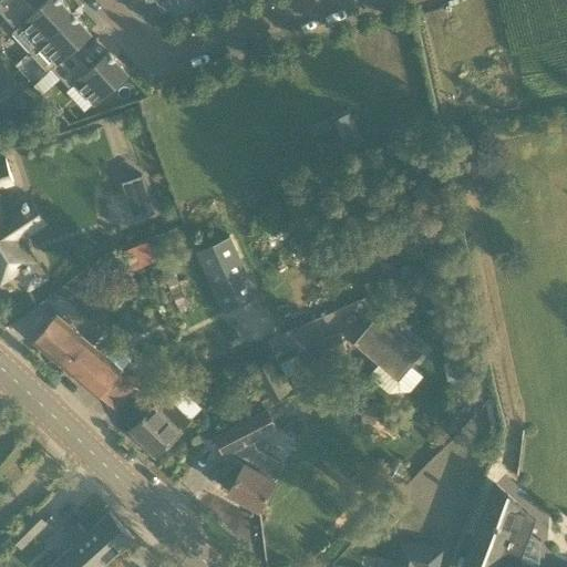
[(0,0),(0,1),(2,3),(0,4),(0,11),(0,12),(6,19),(26,1),(24,0),(0,0)]
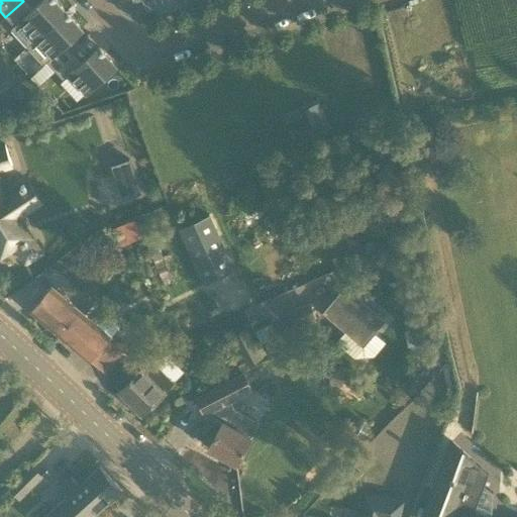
[(66,11),(55,0),(54,0),(55,0),(54,0),(41,0),(31,10),(23,1),(5,17),(14,26),(11,29),(27,46),(66,11)]
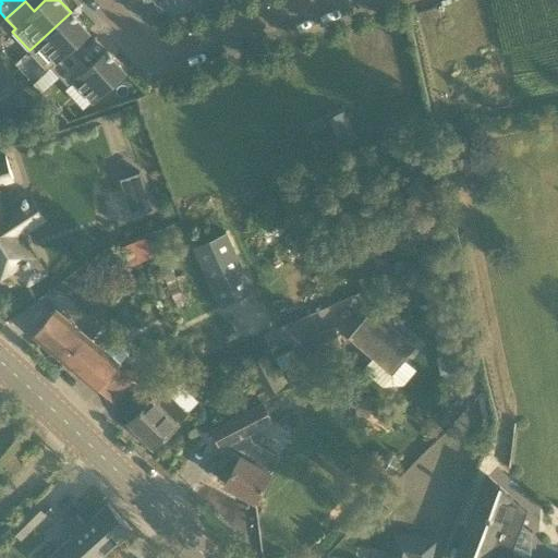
[(130,0),(143,0),(144,2),(148,0),(153,0),(157,12),(173,7),(170,0),(130,0)]
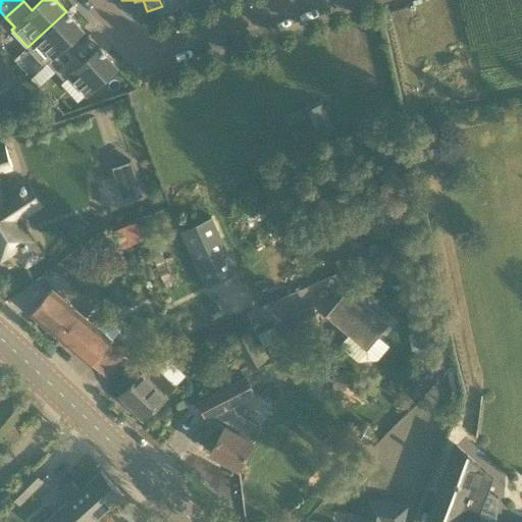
[(173,0),(176,8),(190,4),(188,0),(173,0)]
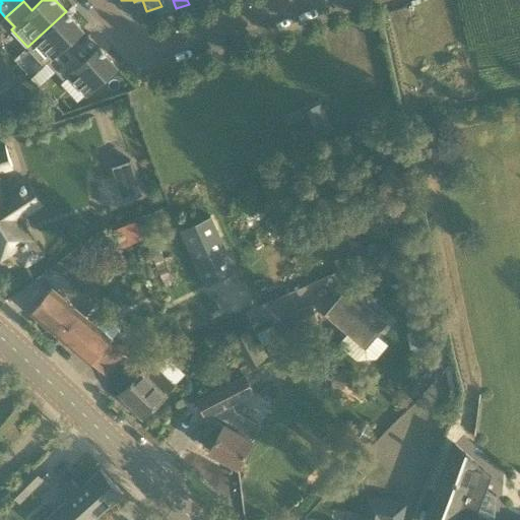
[(47,62),(55,71),(73,55),(64,46),(82,29),(71,17),(70,17),(66,12),(67,12),(66,11),(27,47),(44,65),(47,62)]
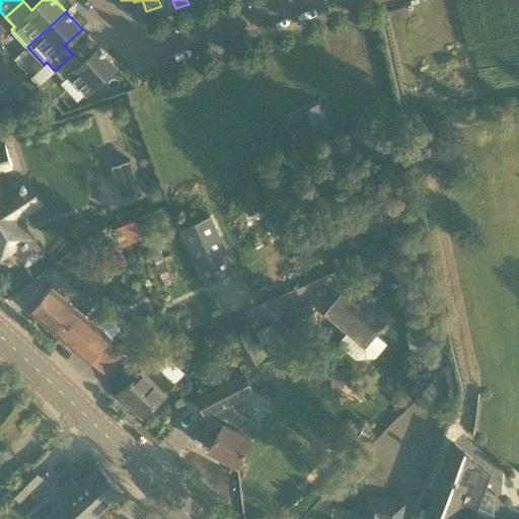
[(81,64),(73,55),(55,71),(64,80),(70,75),(86,93),(117,66),(104,54),(103,54),(99,50),(100,49),(99,48),(81,64)]
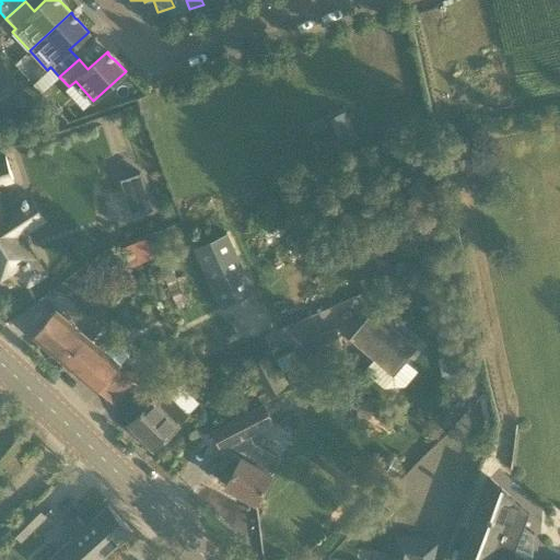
[(345,112),(325,119),(337,150),(357,142),(345,112)]
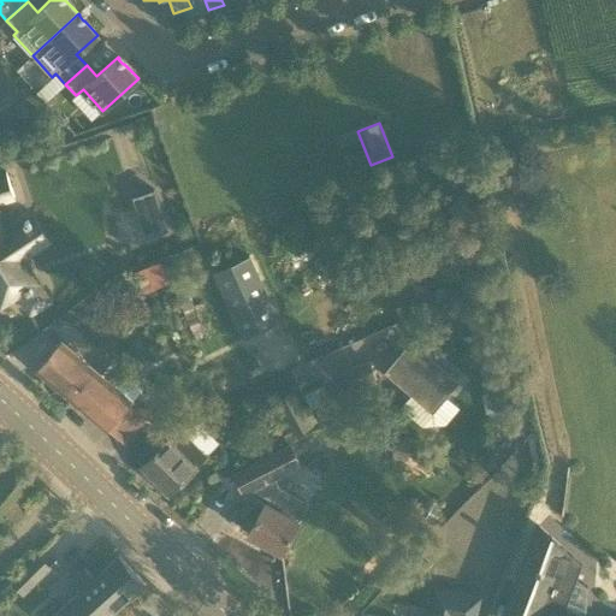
[(5,172),(0,173),(0,304),(1,306),(18,295),(25,290),(28,294),(33,290),(31,286),(39,282),(23,259),(34,252),(18,226),(7,234),(0,223),(0,201),(15,197),(5,172)]
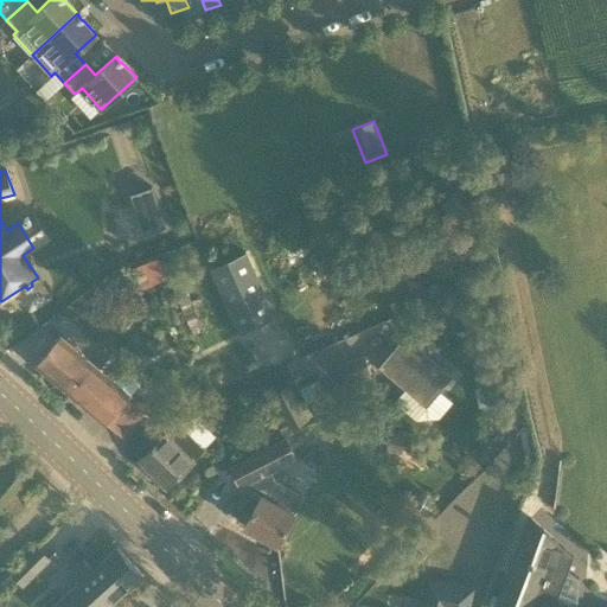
[(152,187),(129,195),(144,236),(166,228),(152,187)]
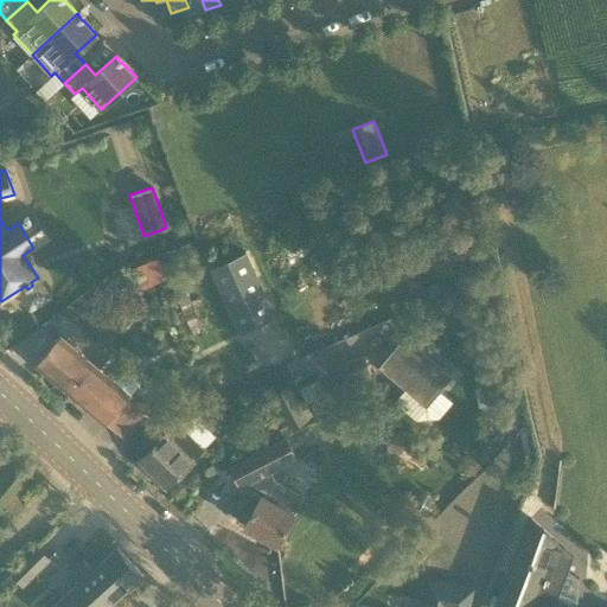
[(246,254),(209,272),(238,334),(276,318),(246,254)]
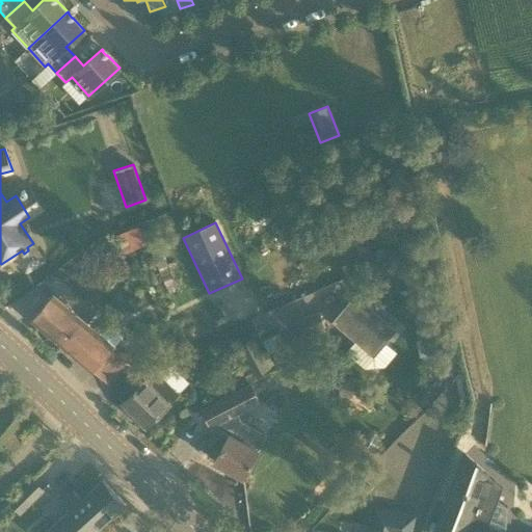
[(113,234),(121,253),(142,244),(135,225),(113,234)]
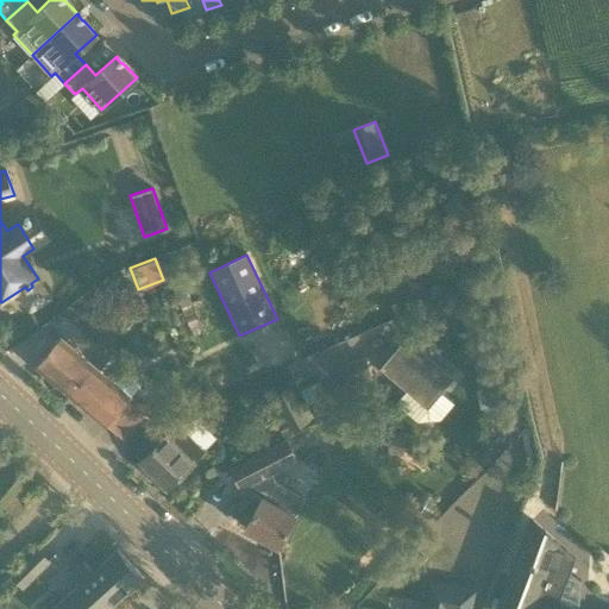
[(484,314),(464,318),(471,357),(491,353),(484,314)]
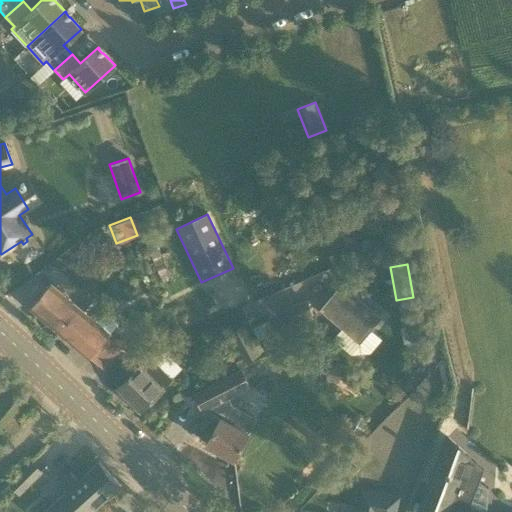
[(43,292),(30,307),(89,359),(90,357),(100,365),(103,368),(122,347),(111,338),(108,336),(110,335),(51,283),(43,292)]
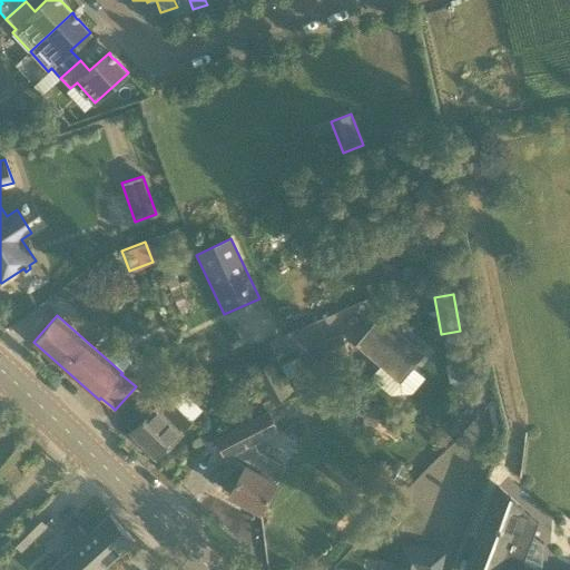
[(381,317),(357,344),(364,350),(381,364),(382,362),(400,377),(411,365),(412,366),(423,353),(381,317)]
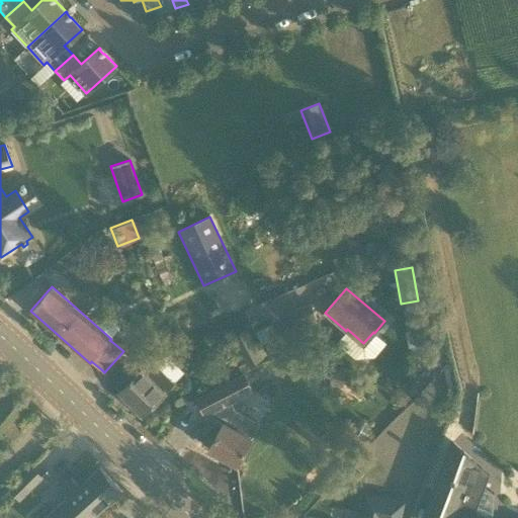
[(308,298),(287,308),(295,328),(317,320),(308,298)]
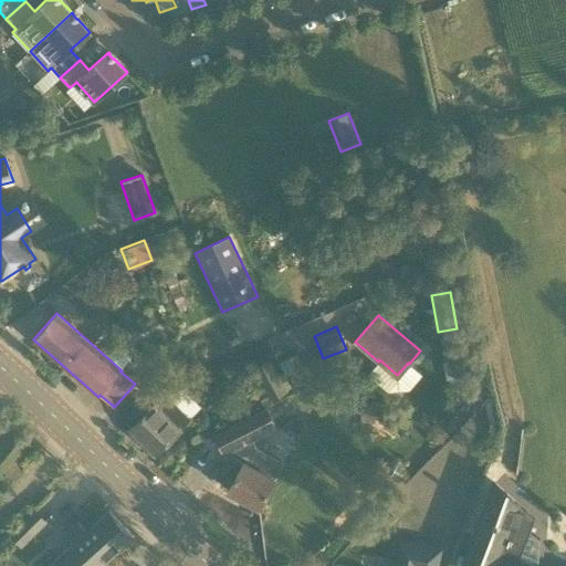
[(270,358),(252,368),(270,401),(287,391),(287,390),(292,388),(283,371),(279,374),(270,358)]
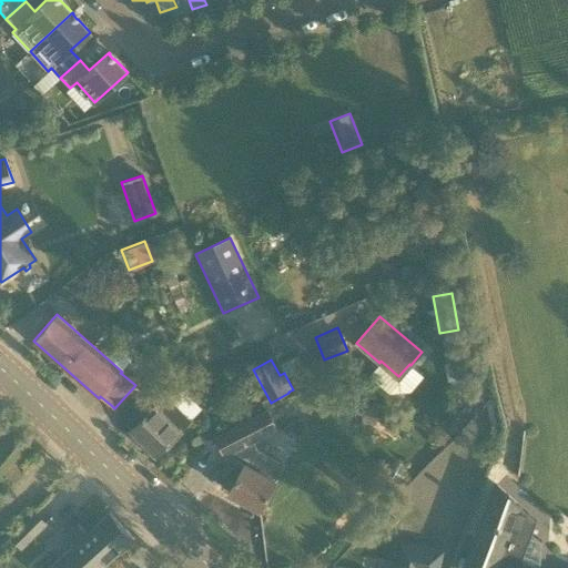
[(484,361),(472,363),(475,376),(487,374),(484,361)]
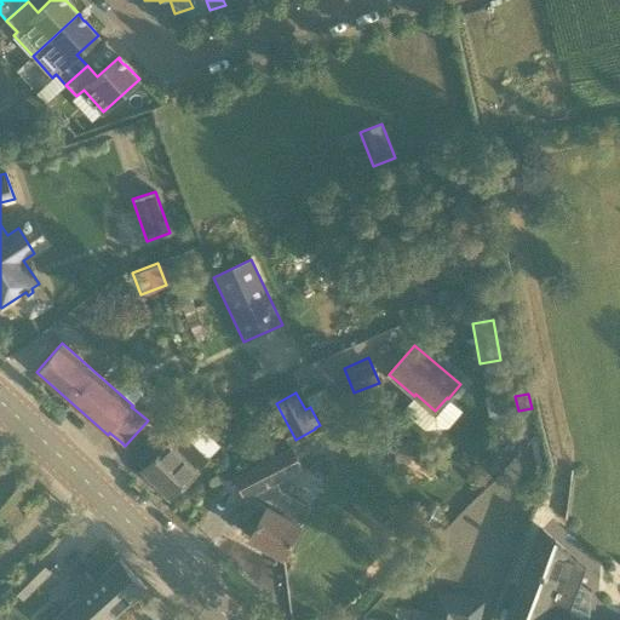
[(170,497),(188,480),(210,459),(184,434),(179,436),(171,443),(170,443),(143,469),(170,497)]
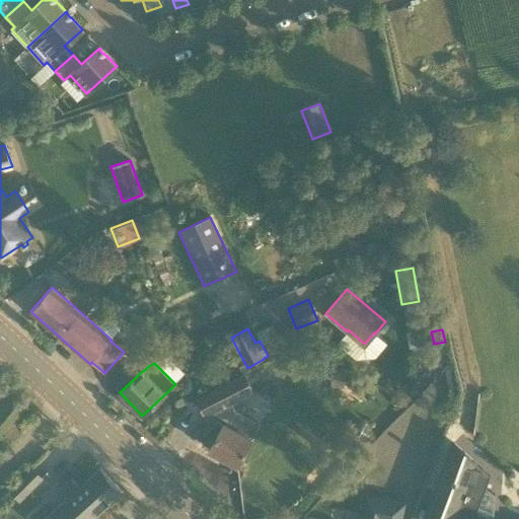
[(237,465),(247,448),(252,439),(250,438),(258,424),(245,418),(235,413),(232,404),(253,392),(245,375),(197,399),(205,416),(213,412),(218,423),(223,425),(209,450),(237,465)]
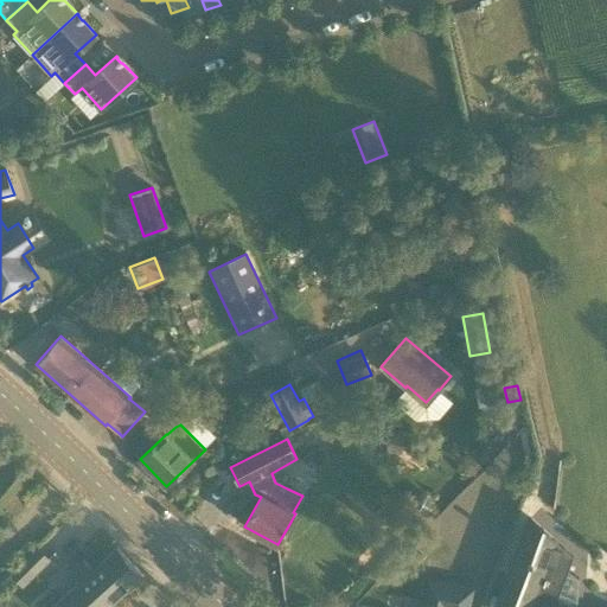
[(530,516),(496,606),(567,606),(557,604),(568,576),(574,560),(558,544),(560,542),(530,516)]
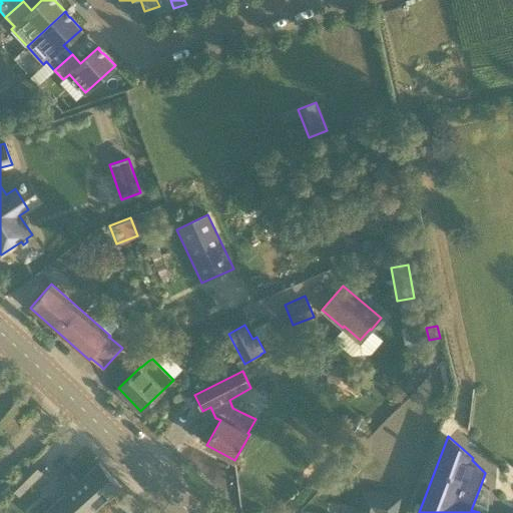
[(43,512),(90,512),(120,486),(100,464),(85,477),(78,483),(69,474),(59,483),(67,493),(43,512)]
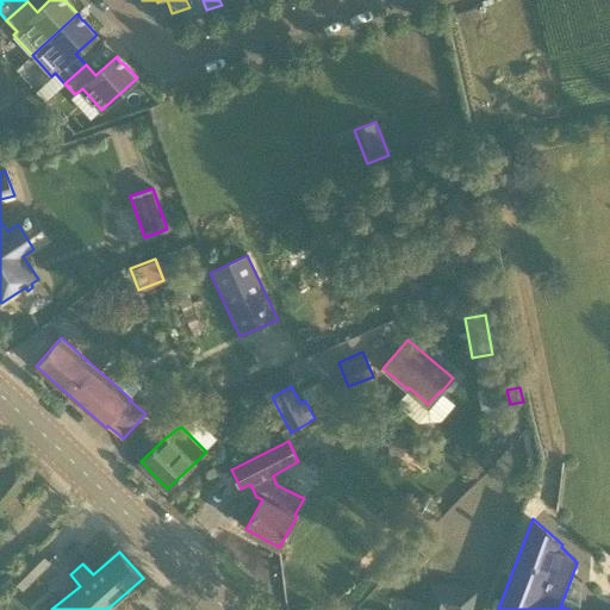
[(423,609),(471,609),(477,590),(430,580),(423,609)]
